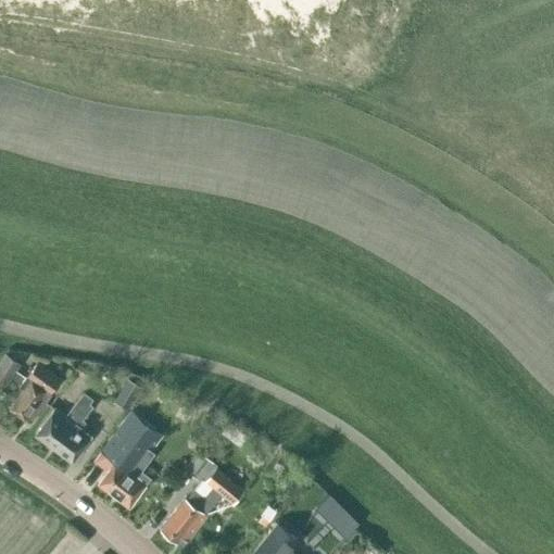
[(7,355),(0,364),(0,381),(7,386),(21,365),(7,355)]
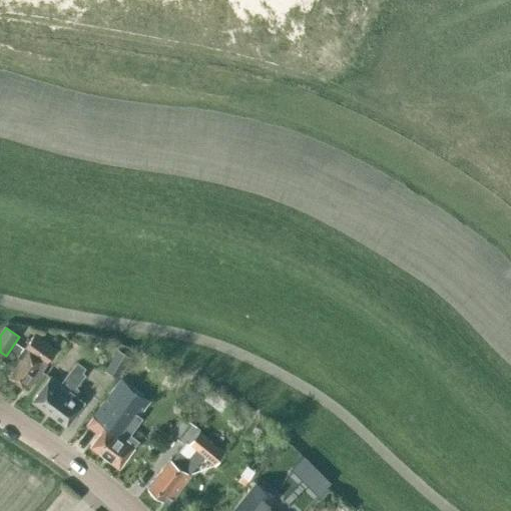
[(23,361),(10,379),(29,392),(48,365),(57,351),(36,336),(19,358),(23,361)]
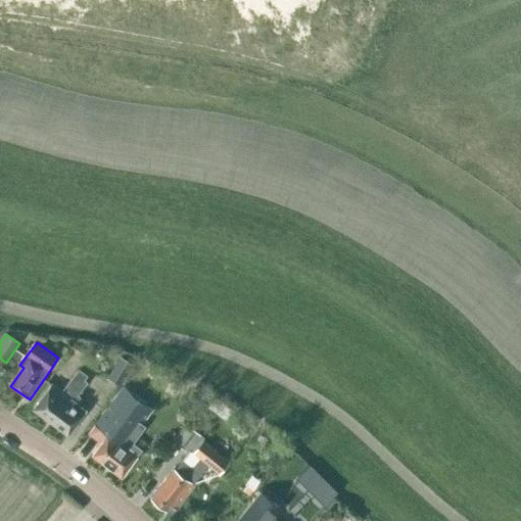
[(79,356),(84,349),(77,343),(72,350),(79,356)]
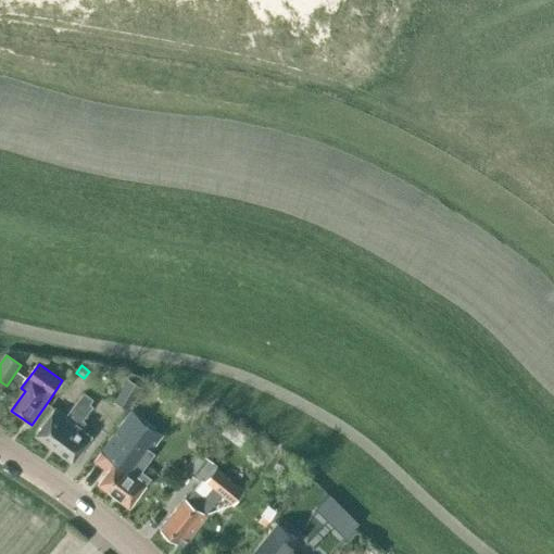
[(115,404),(128,412),(142,389),(129,381),(115,404)]
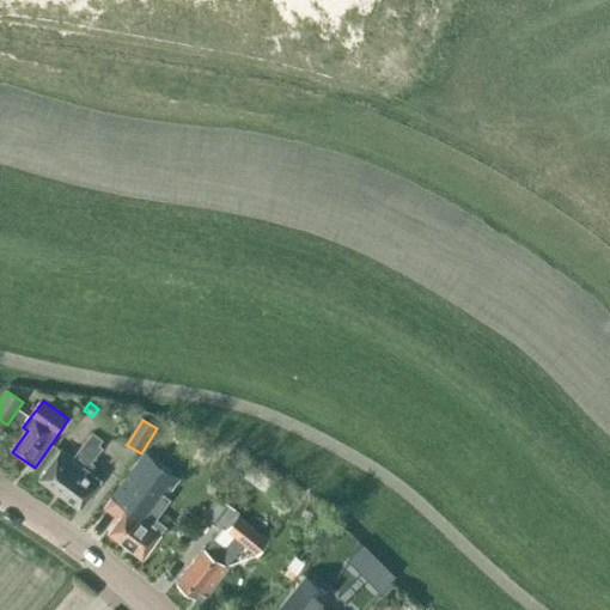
[(41,480),(61,495),(102,440),(93,434),(74,459),(62,451),(41,480)]
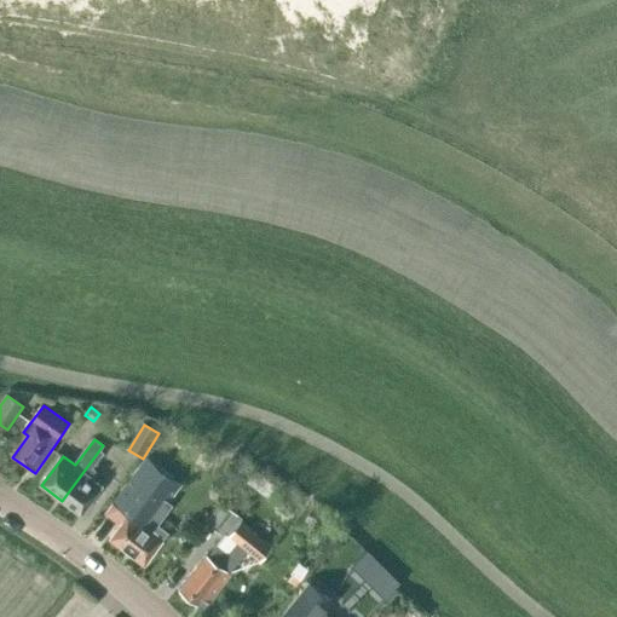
[(104,447),(103,445),(62,501),(81,517),(104,488),(92,478),(97,472),(92,470),(97,465),(105,454),(101,450),(104,447)]
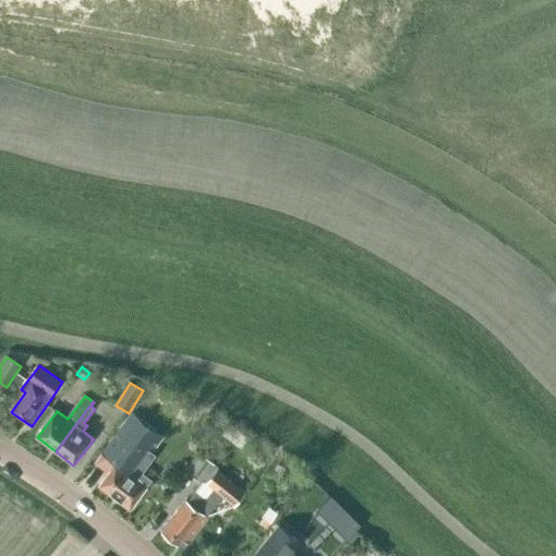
[(148,460),(165,437),(133,413),(96,464),(109,473),(100,485),(131,508),(152,481),(142,474),(152,462),(148,460)]
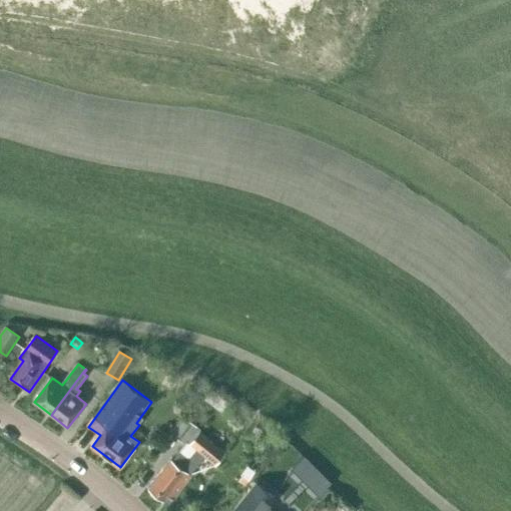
[(173,435),(186,445),(198,428),(186,419),(173,435)]
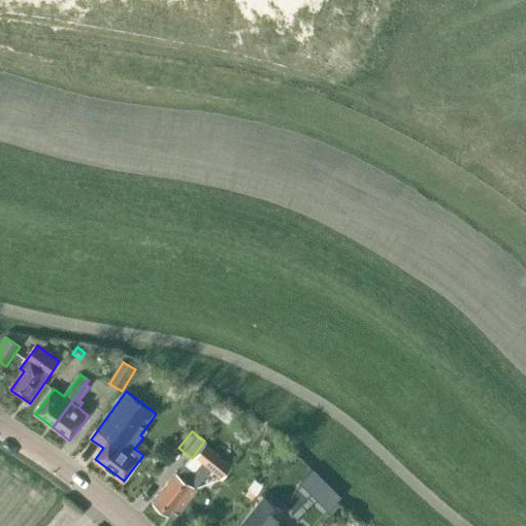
[(264,455),(270,445),(263,439),(257,450),(264,455)]
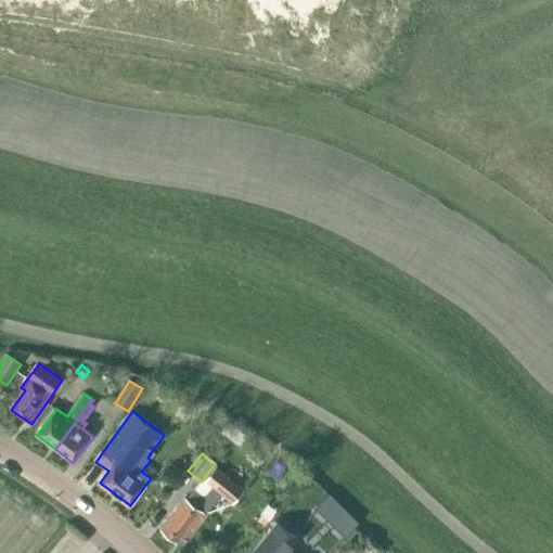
[(244,491),(218,467),(206,480),(233,504),(244,491)]
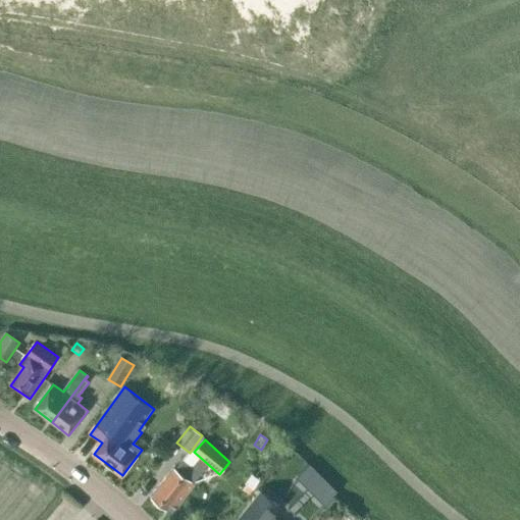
[(152,499),(162,507),(172,514),(196,484),(194,483),(207,467),(189,453),(176,469),(175,469),(152,499)]
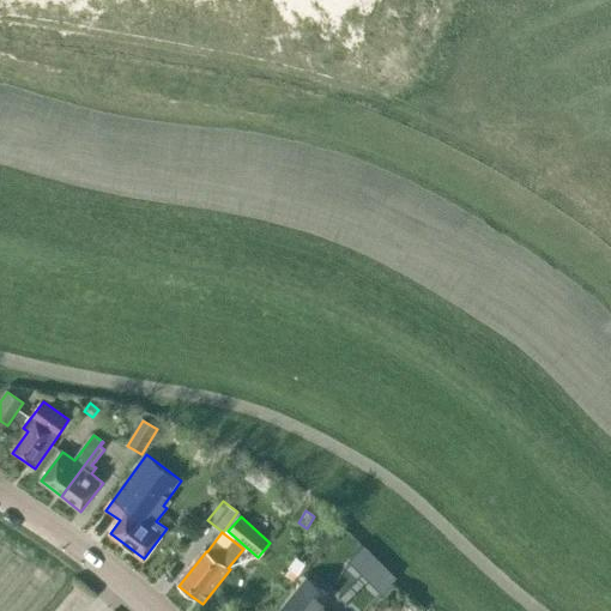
[(380,554),(370,566),(385,576),(394,564),(380,554)]
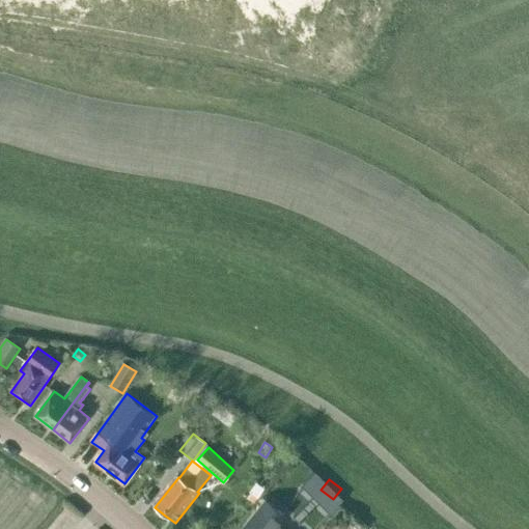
[(258,499),(266,490),(256,483),(250,493),(258,499)]
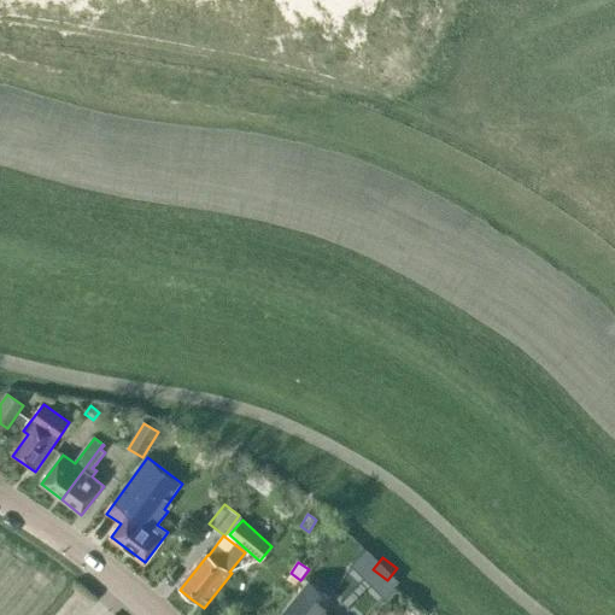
[(328,614),(323,610),(332,601),(309,583),(285,613),(287,614),(328,614)]
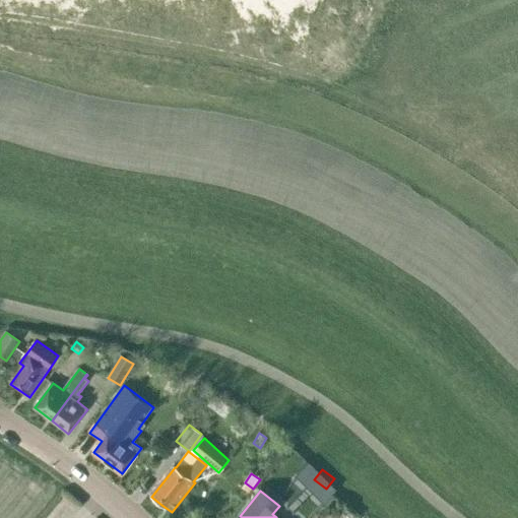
All buildings are outlined.
